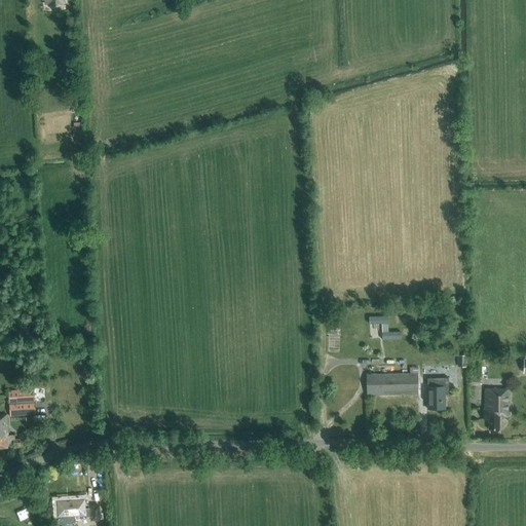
[(466,367),(465,355),(457,355),(458,367),(466,367)]
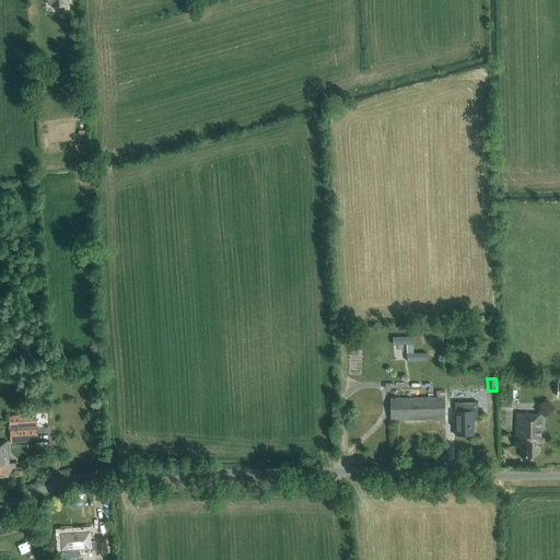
[(445,419),(445,396),(444,391),(436,392),(436,397),(389,397),(391,420),(445,419)]
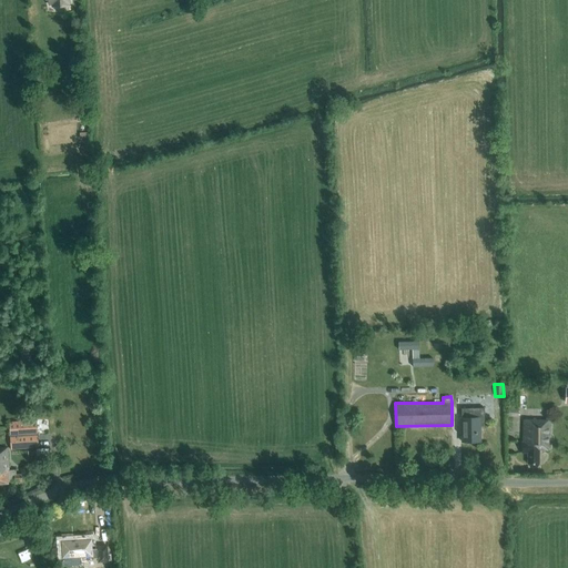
[(479,442),(479,417),(469,417),(469,412),(454,412),(454,425),(462,425),(462,442),(479,442)]
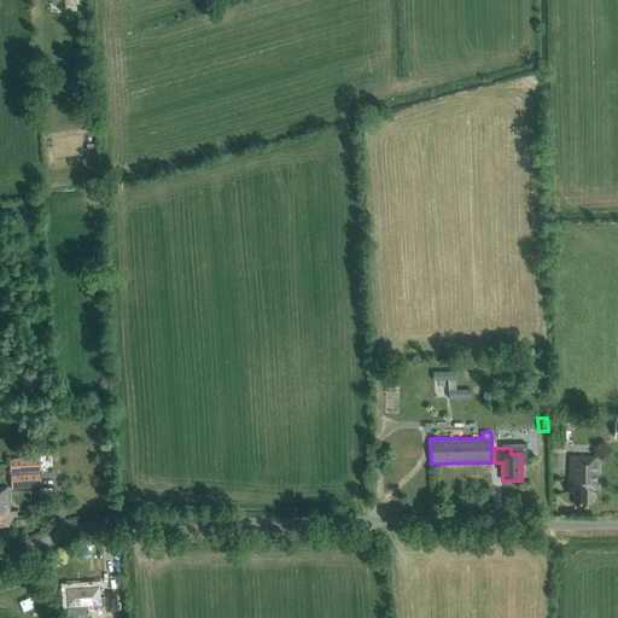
[(599,488),(599,455),(569,455),(569,481),(567,481),(567,493),(573,493),(573,503),(587,503),(587,488),(599,488)]
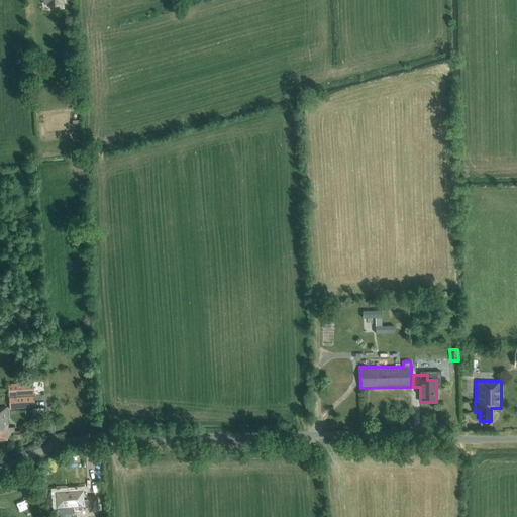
[(7,384),(9,396),(10,409),(35,408),(32,383),(7,384)]
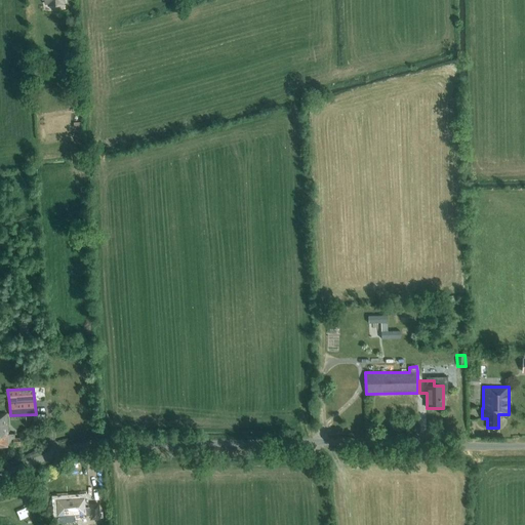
[(0,446),(7,447),(7,443),(9,443),(9,444),(13,444),(13,445),(21,444),(21,439),(12,439),(12,438),(7,438),(6,435),(8,435),(7,414),(0,414),(0,446)]
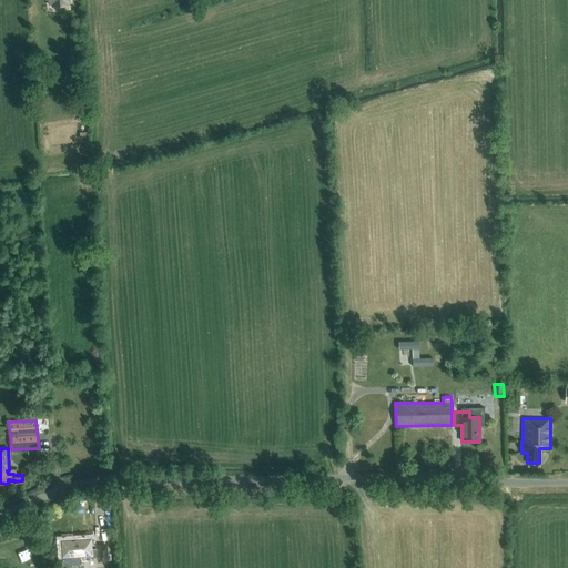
[(109,561),(108,545),(97,545),(97,549),(93,549),(92,539),(61,540),(62,558),(66,558),(66,564),(82,563),(82,557),(91,557),(91,559),(98,558),(98,563),(109,561)]
